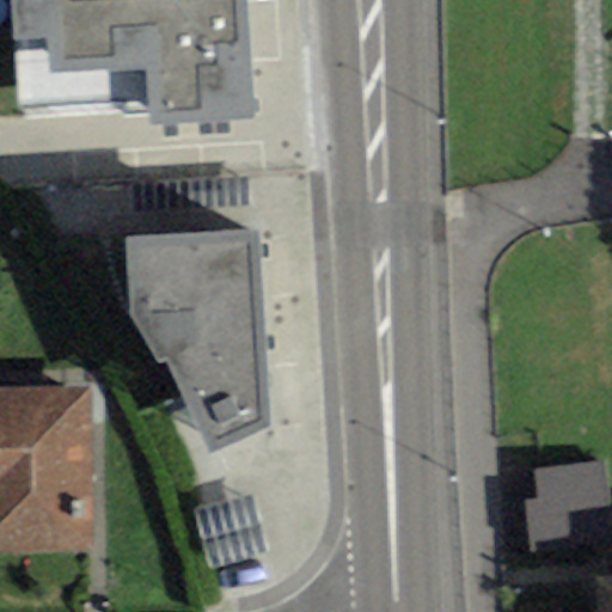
[(8,0),(14,110),(147,103),(148,126),(252,121),(245,0),(8,0)]
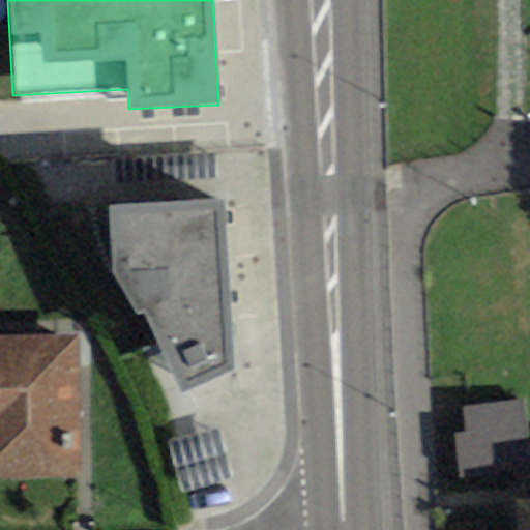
[(222,200),(109,204),(112,273),(138,316),(145,313),(180,393),(233,367),(222,200)]
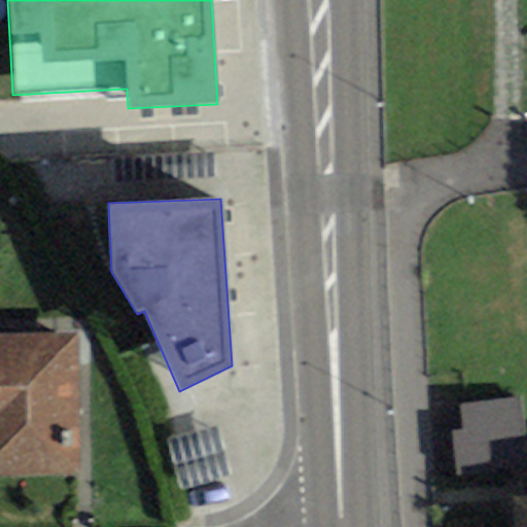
[(76,337),(0,337),(0,475),(78,473),(76,337)]
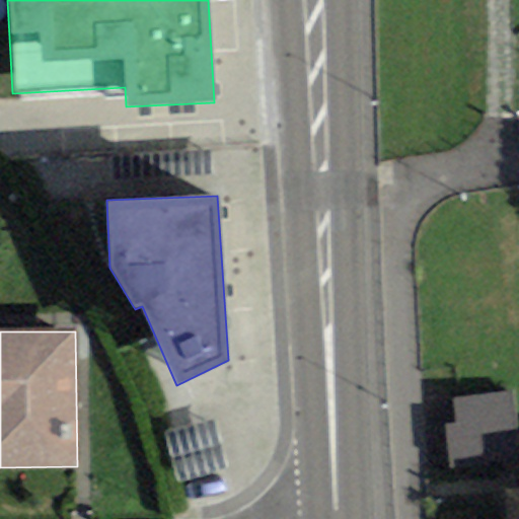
[(445,428),(450,473),(518,465),(510,393),(452,400),(455,426),(445,428)]
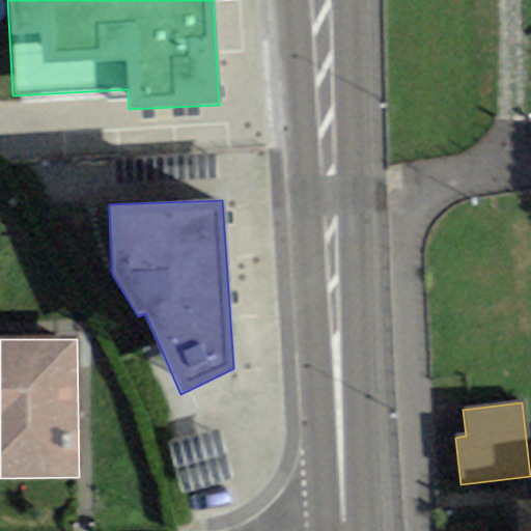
[(218,430),(168,443),(182,496),(231,482),(218,430)]
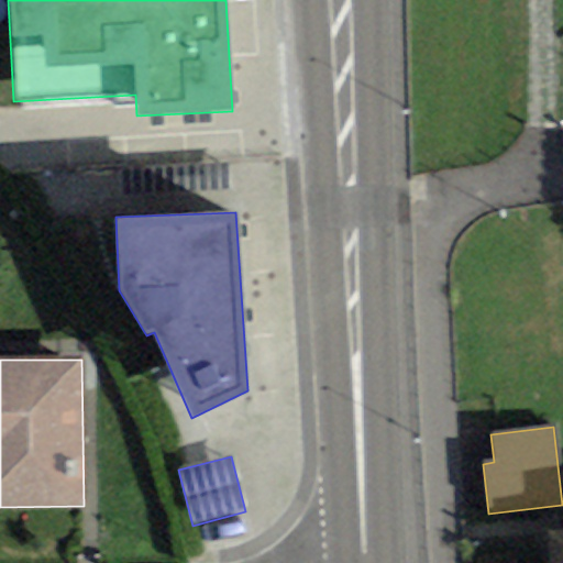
[(562,562),(562,532),(548,533),(550,562),(562,562)]
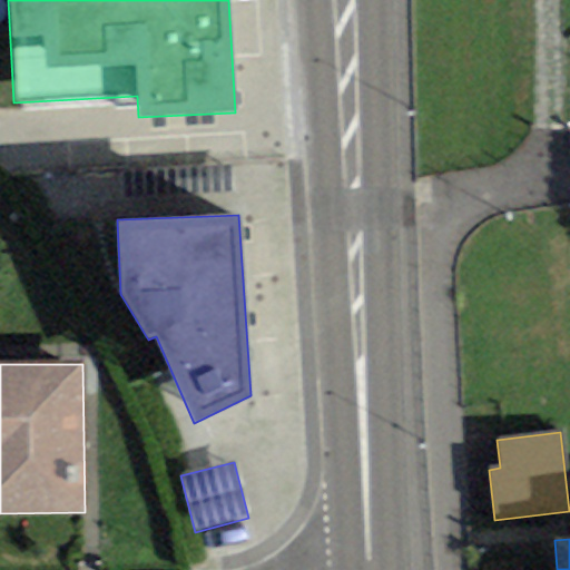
All buildings are outlined.
